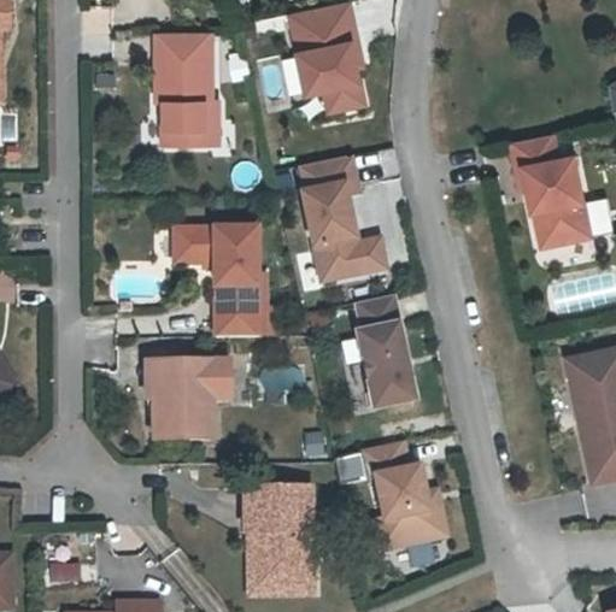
[(0,99),(4,100),(4,65),(0,65),(0,30),(4,31),(15,31),(13,0),(0,0),(0,99)]
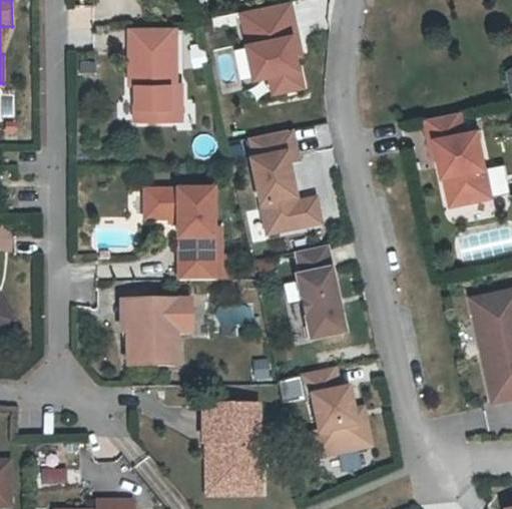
[(298,24),(292,0),(248,0),(240,2),(256,68),(270,64),(274,82),(304,75),(293,26),(298,24)]
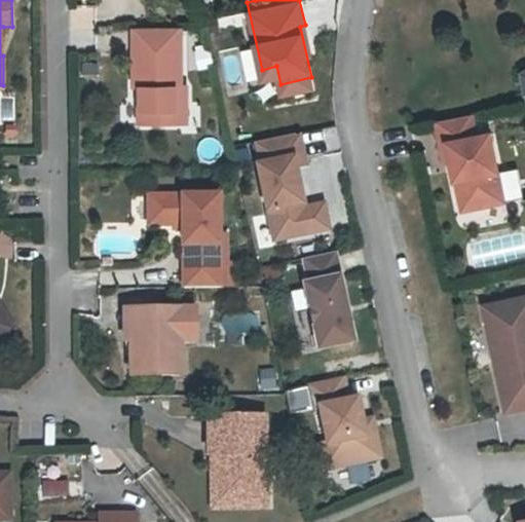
[(180,103),(186,103),(186,86),(181,86),(181,28),(134,28),(134,87),(138,87),(142,87),(142,102),(138,102),(138,123),(176,123),(176,107),(180,103)]
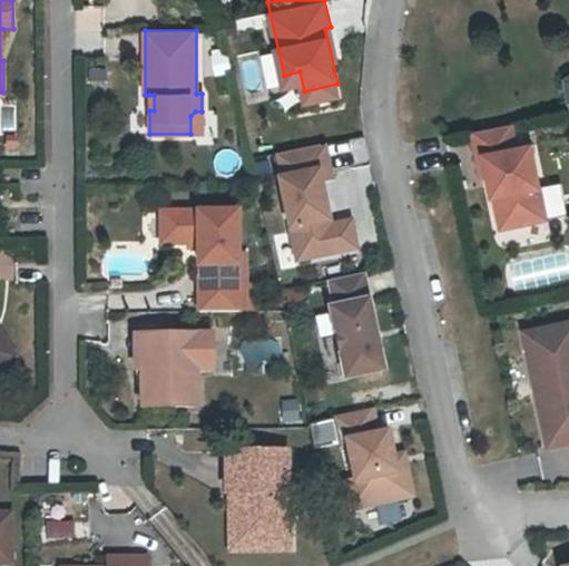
[(145,110),(149,110),(154,110),(154,95),(149,95),(145,95),(145,110)]
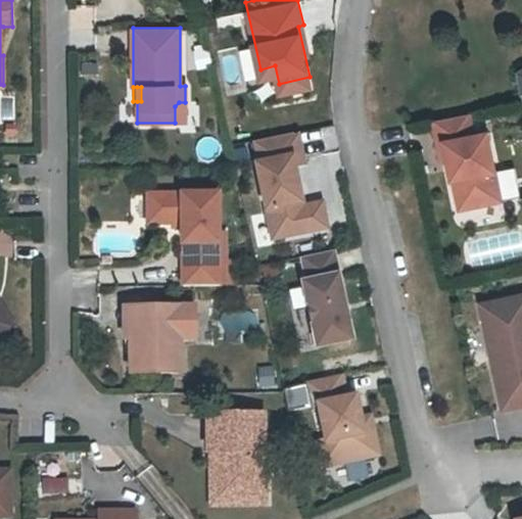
[(184,123),(185,102),(179,102),(175,106),(175,123),(184,123)]
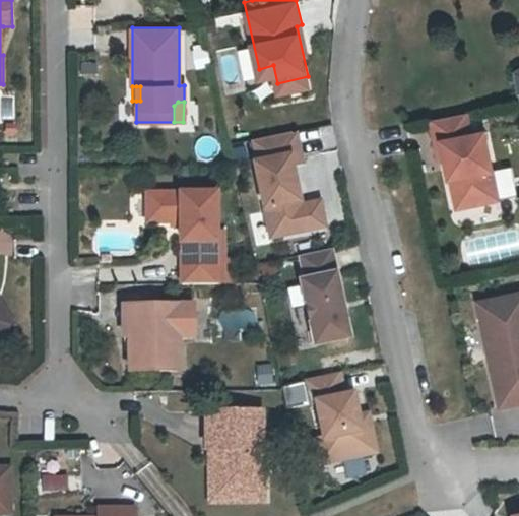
[(488,129),(474,131),(470,110),(435,117),(443,155),(449,155),(453,175),(460,174),(466,203),(501,196),(488,129)]
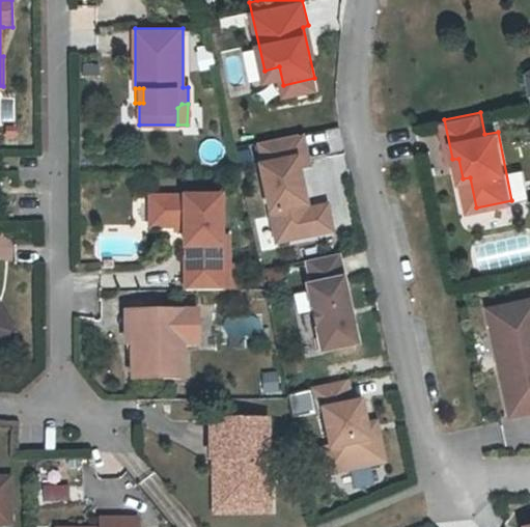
[(261,141),(267,163),(263,164),(280,240),(315,231),(321,225),(316,211),(311,206),(302,165),(311,163),(304,131),(261,141)]
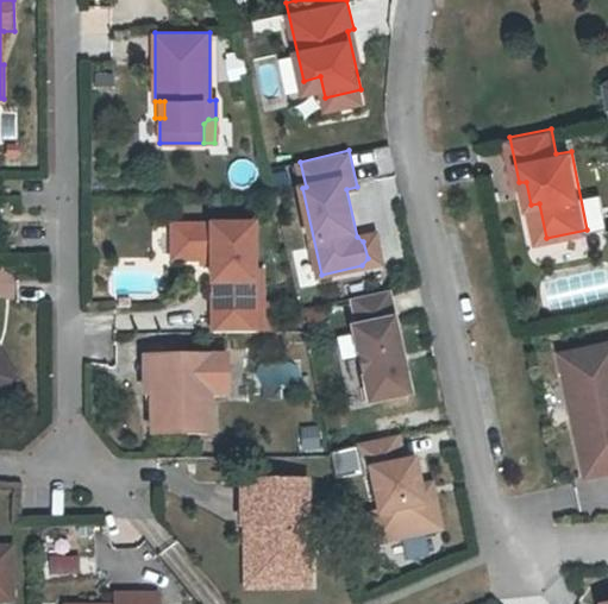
[(213,256),(213,265),(213,333),(240,333),(256,333),(255,226),(173,227),(173,260),(204,260),(204,256),(213,256)]
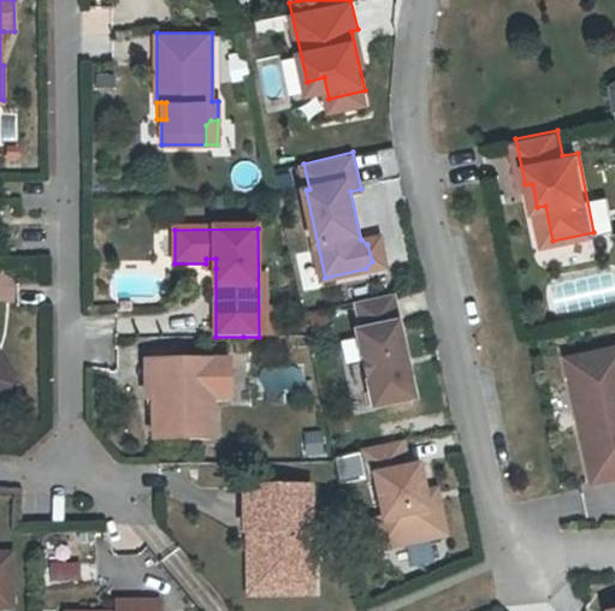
[(366,268),(389,264),(383,236),(361,239),(367,244),(372,261),(366,268)]
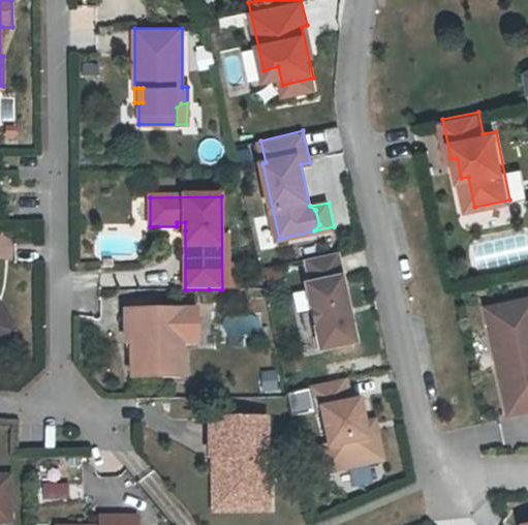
[(359,340),(339,251),(308,257),(314,282),(309,283),(323,347),(359,340)]
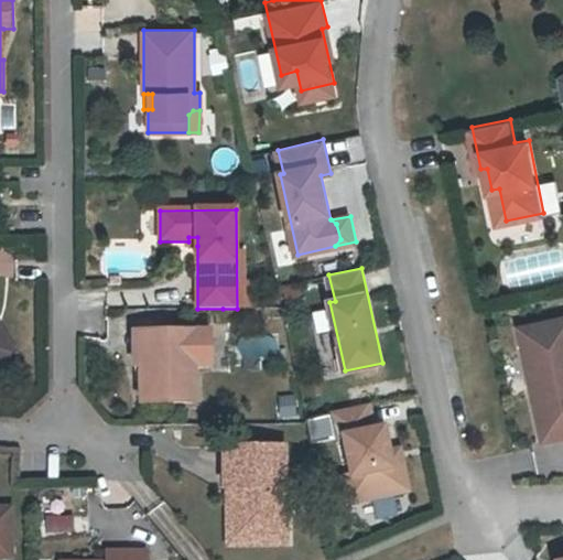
[(0,364),(22,351),(0,313),(0,364)]
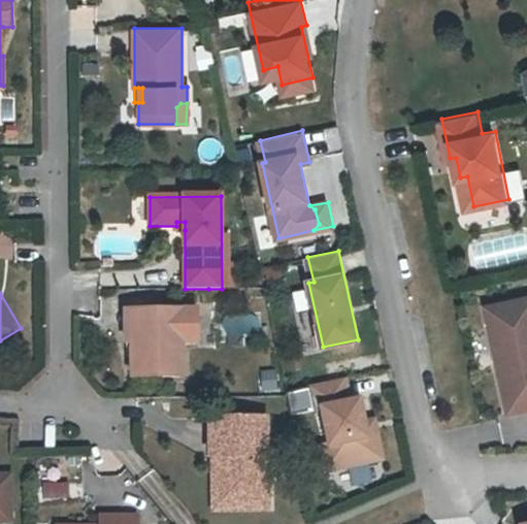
[(526,294),(488,303),(493,330),(514,326),(517,341),(497,346),(511,411),(526,406),(526,294)]
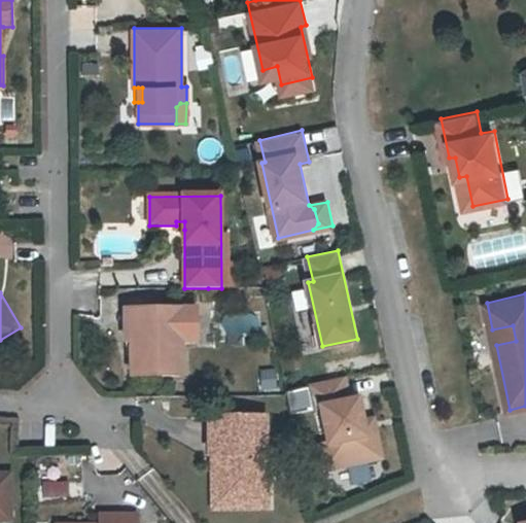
[(134,342),(135,310),(128,310),(123,310),(121,342),(128,342),(134,342)]
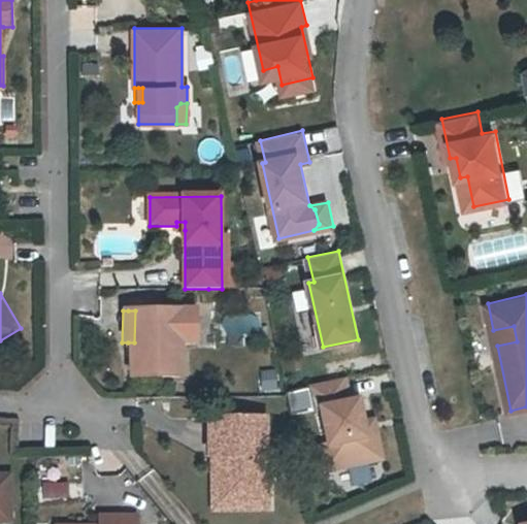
[(176,378),(177,344),(177,310),(135,310),(134,342),(128,342),(128,378),(176,378)]
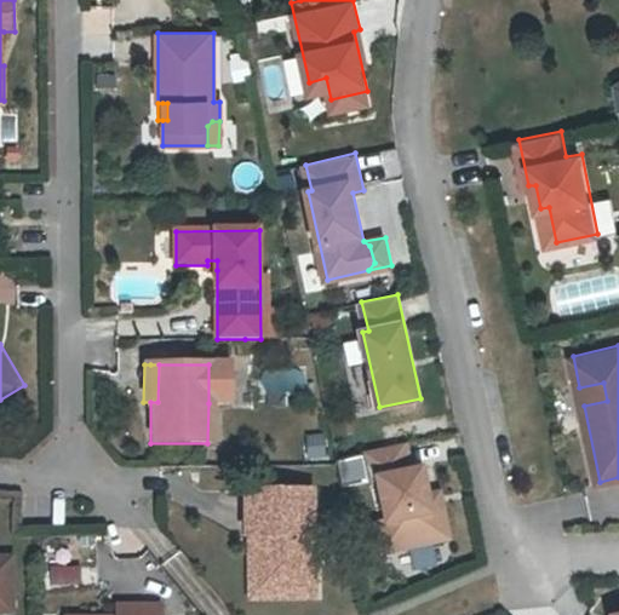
[(228,366),(208,365),(208,403),(227,403),(228,366)]
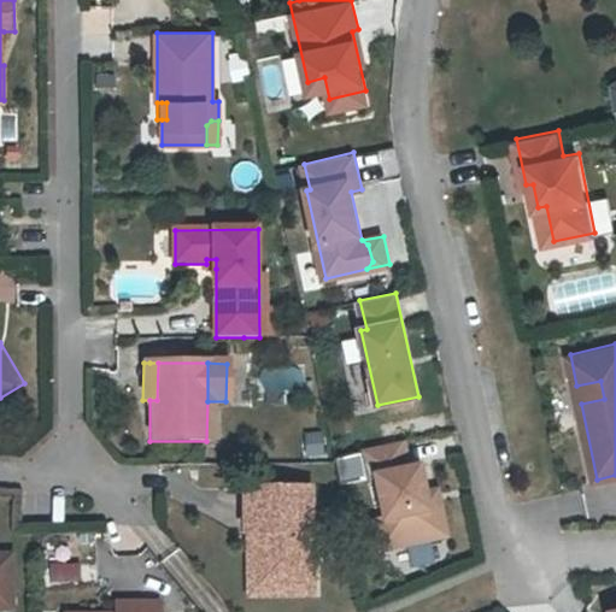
[(600,381),(576,386),(581,404),(604,399),(600,381)]
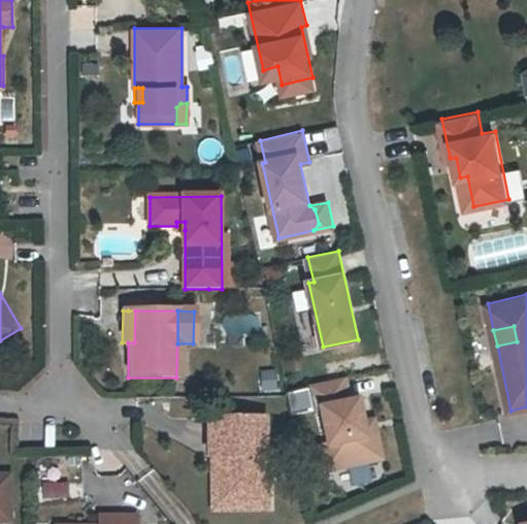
[(348,374),(311,383),(317,407),(324,405),(332,443),(338,441),(343,465),(386,456),(380,431),(370,433),(362,396),(353,399),(348,374)]
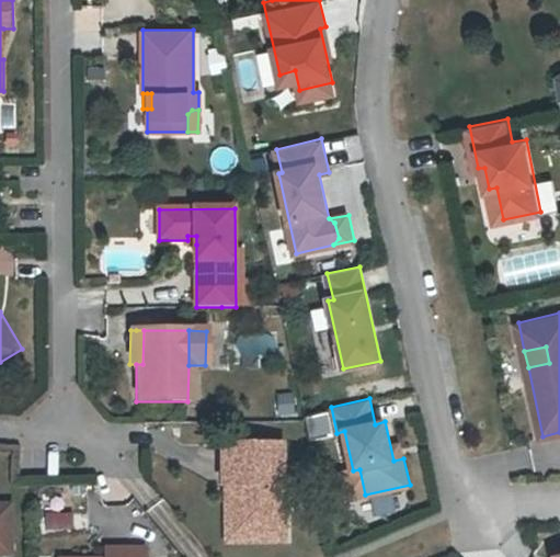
[(216,488),(218,488),(235,488),(233,534),(275,534),(276,447),(216,446),(216,488)]
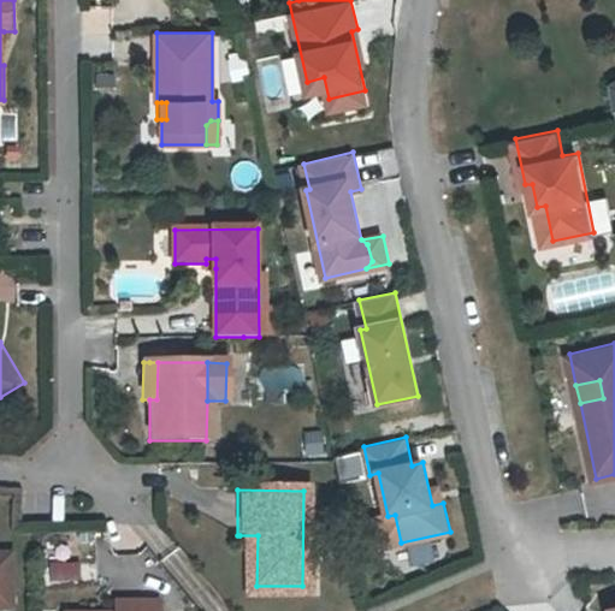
[(258,535),(240,535),(238,598),(302,599),(302,586),(256,586),(258,535)]
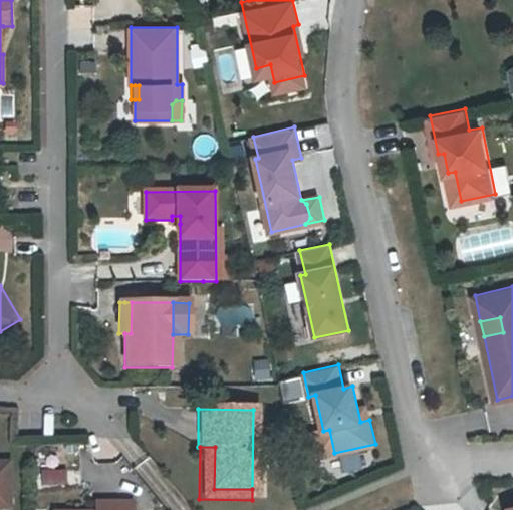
[(12,457),(0,457),(0,502),(12,503),(12,457)]
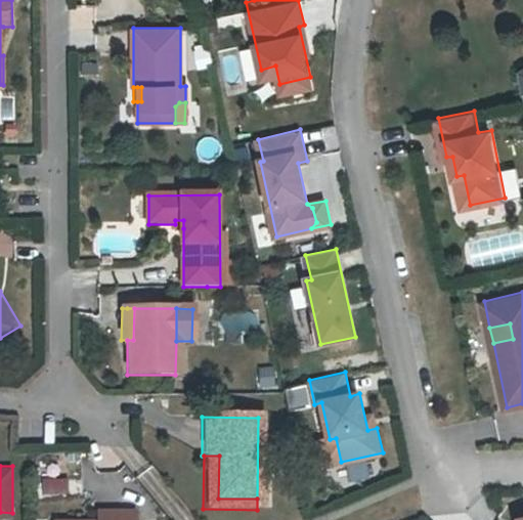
[(68,490),(68,473),(41,473),(41,490),(68,490)]
